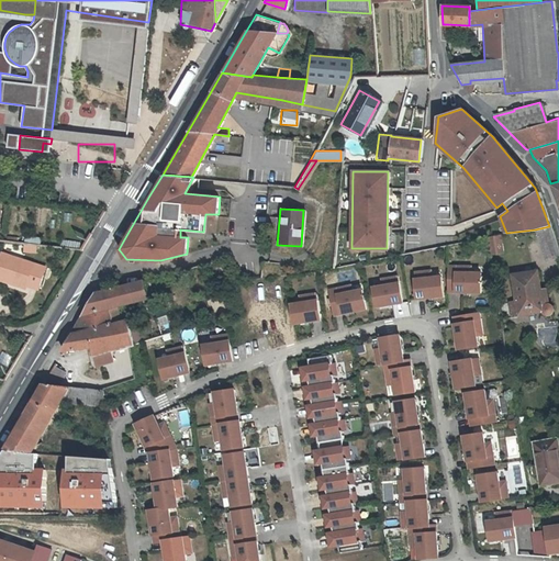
[(11,222),(21,223),(22,212),(12,211),(11,222)]
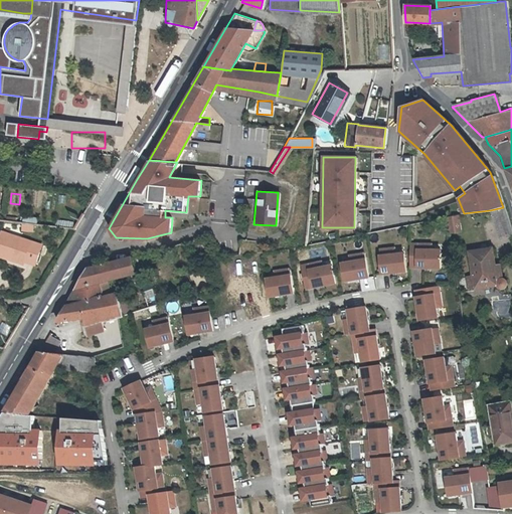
[(503,207),(490,210),(494,222),(498,237),(511,233),(503,207)]
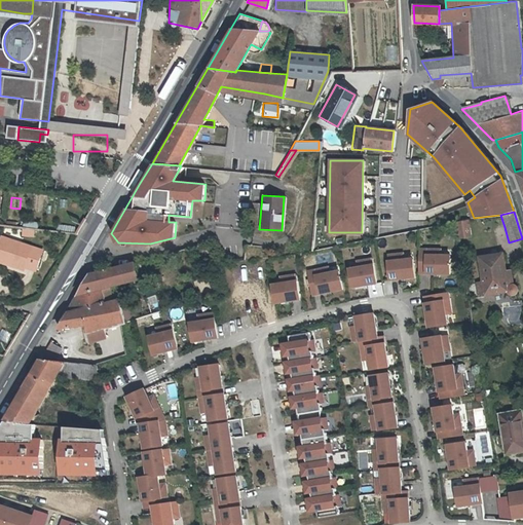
[(467,219),(463,219),(453,221),(455,236),(469,234),(467,219)]
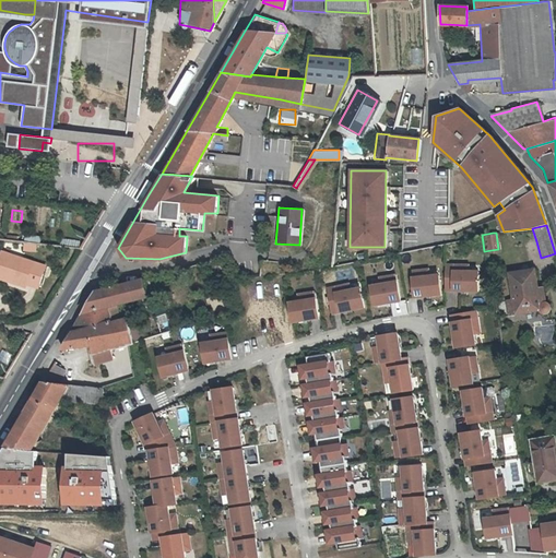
[(0,275),(23,284),(36,288),(44,268),(32,263),(0,252),(0,275)]
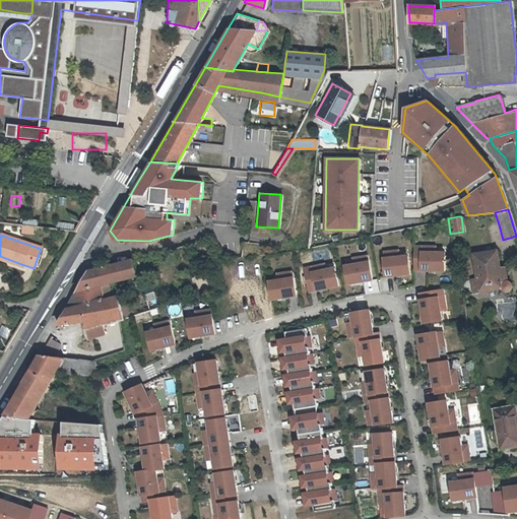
[(433,245),(412,245),(412,268),(442,269),(442,251),(433,251),(433,245)]
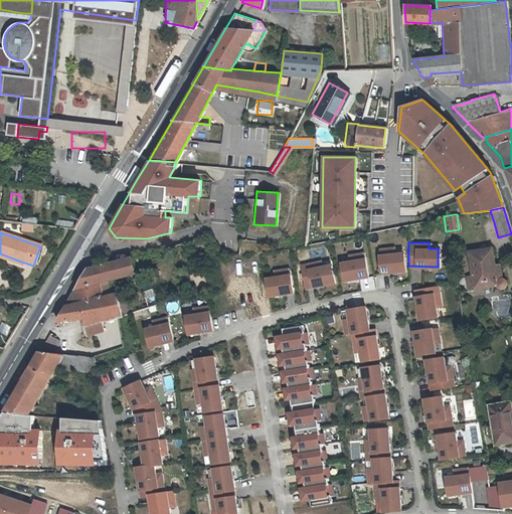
[(392,245),(377,247),(379,273),(403,270),(401,251),(392,252),(392,245)]
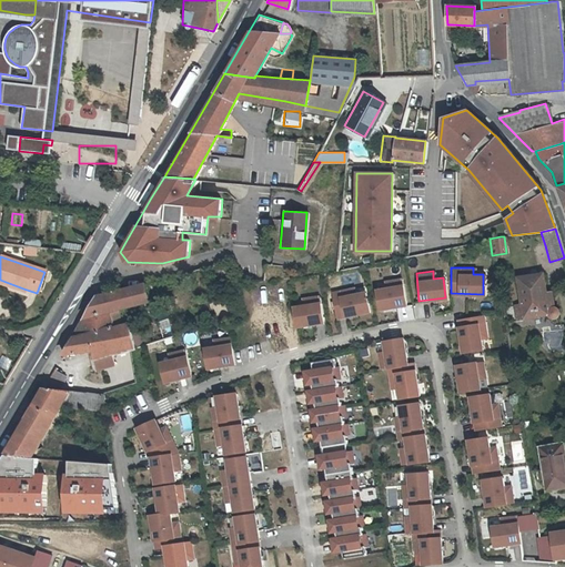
[(546,300),(541,273),(515,277),(520,304),(512,305),(515,320),(547,314),(547,315),(548,316),(551,319),(553,319),(555,317),(556,317),(558,313),(558,311),(557,309),(555,307),(553,306),(551,299),(546,300)]
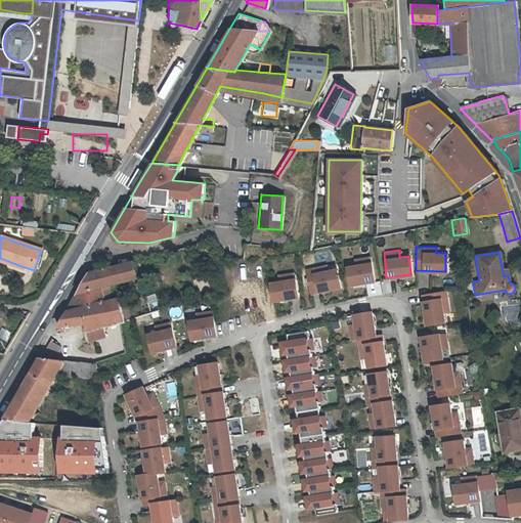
[(354,265),(345,267),(349,285),(373,280),(367,256),(353,258),(354,265)]
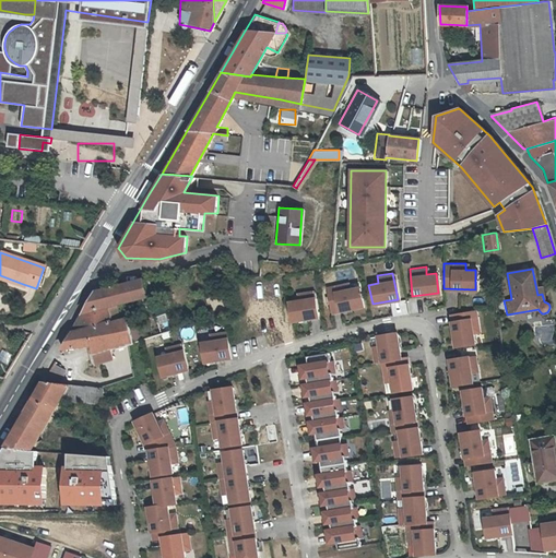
[(0,279),(23,287),(23,284),(0,275),(0,279)]
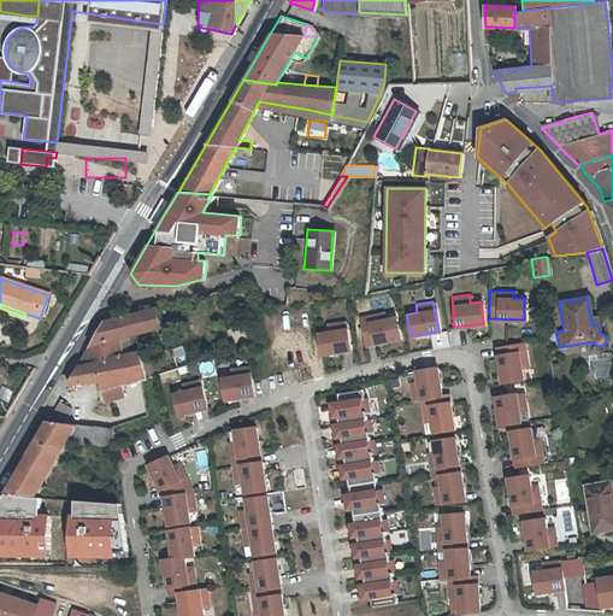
[(117,338),(160,327),(155,308),(101,322),(76,368),(122,356),(117,338)]
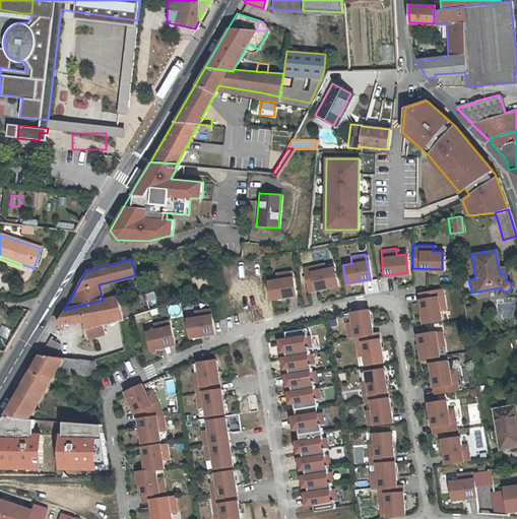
[(321,263),(302,267),(307,290),(336,284),(332,267),(323,269),(321,263)]
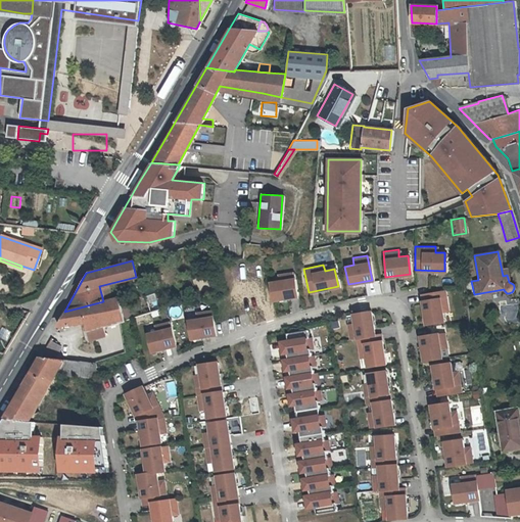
[(291,272),(276,274),(277,281),(269,282),(272,300),(295,296),(291,272)]
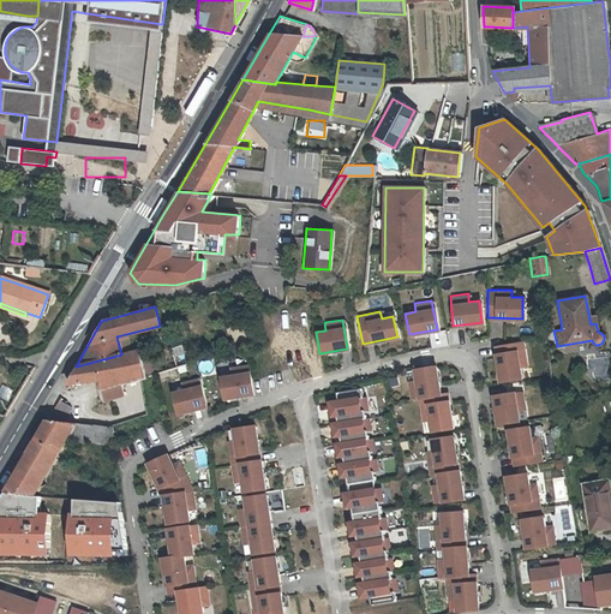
[(521,340),(492,345),(498,380),(520,376),(517,365),(525,364),(521,340)]
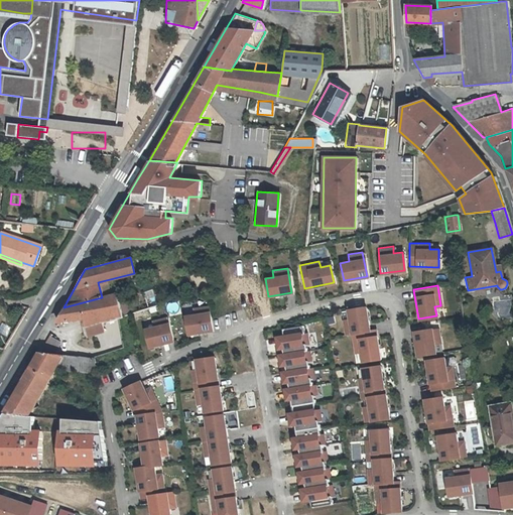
[(63,307),(55,323),(83,318),(84,328),(131,312),(125,290),(102,297),(63,307)]
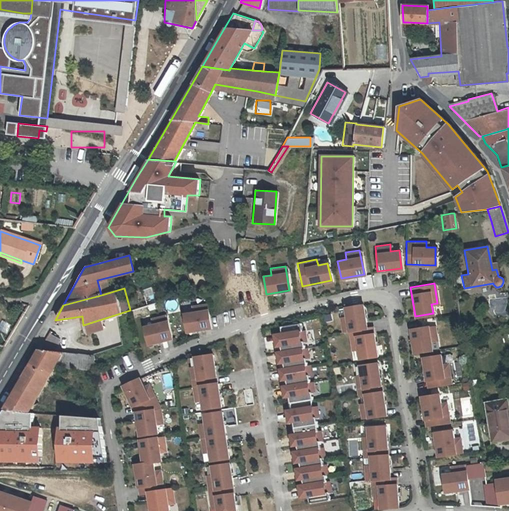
[(191,312),(183,314),(186,331),(209,328),(205,304),(190,306),(191,312)]
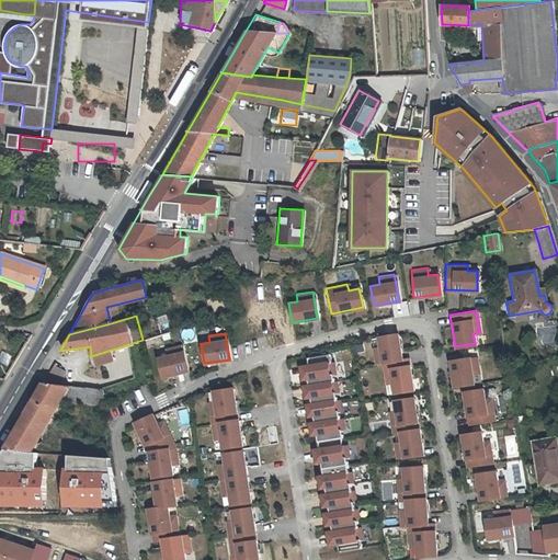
[(396,333),(377,336),(378,346),(372,347),(374,363),(380,362),(400,358),(396,333)]
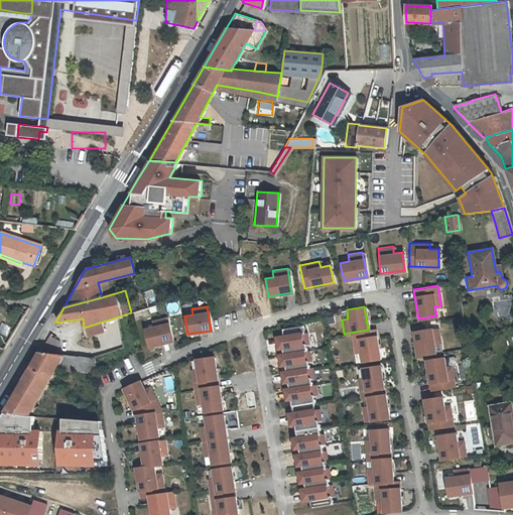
[(239,310),(229,312),(231,320),(241,317),(239,310)]
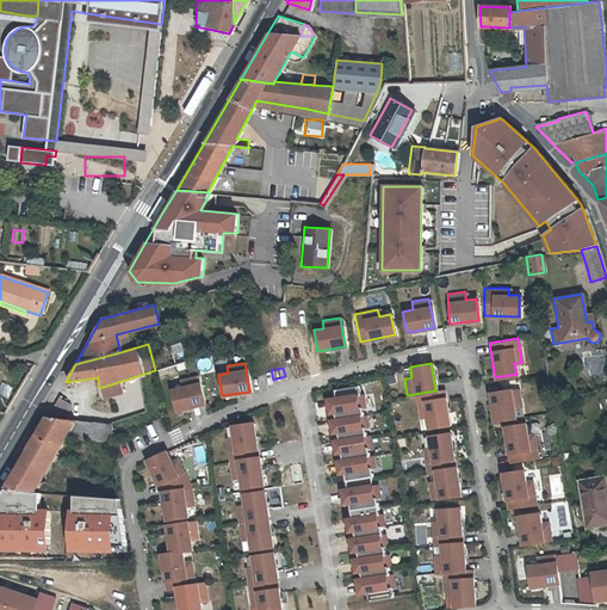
[(196,376),(179,380),(180,388),(171,390),(175,411),(203,405),(196,376)]
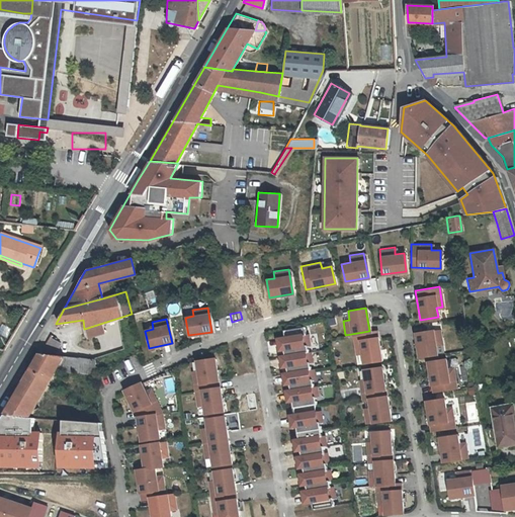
[(0,334),(5,336),(9,327),(0,324),(0,334)]
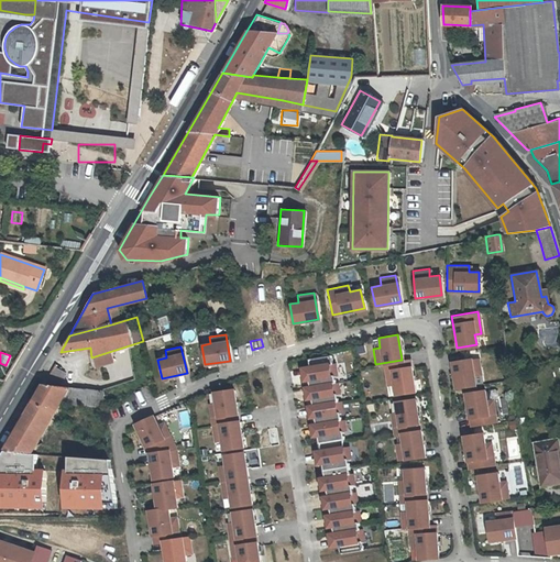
[(329,355),(308,359),(309,366),(302,367),(304,379),(308,378),(309,385),(333,382),(332,375),(335,374),(333,363),(331,363),(329,355)]
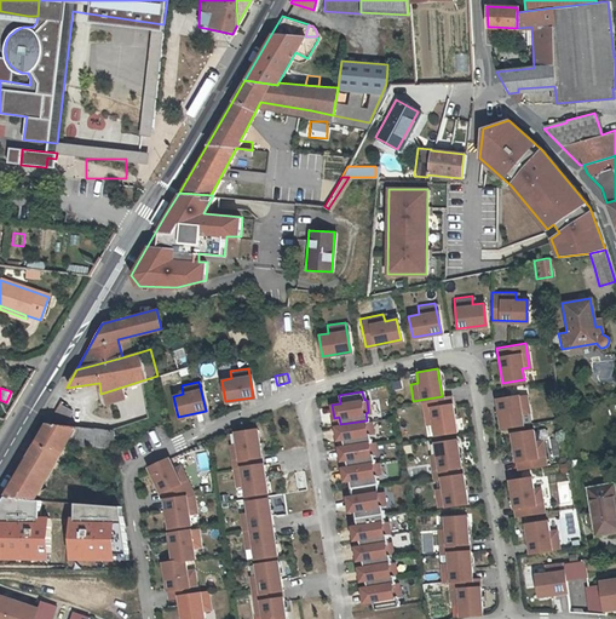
[(524,394),(495,397),(500,427),(522,423),(519,412),(528,411),(524,394)]
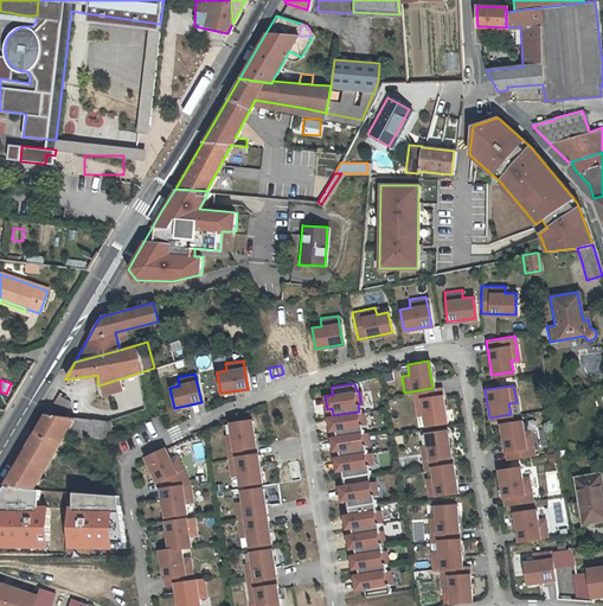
[(432,388),(411,391),(416,415),(422,414),(423,425),(444,421),(440,387),(432,388)]
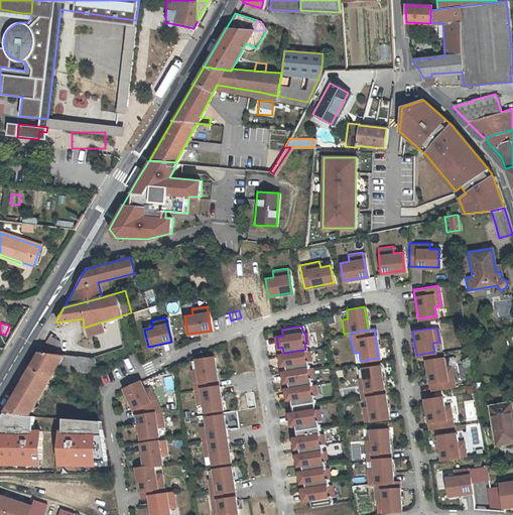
[(305,350),(283,353),(279,354),(281,365),(285,364),(286,370),(308,366),(307,360),(309,360),(307,349),(305,350)]
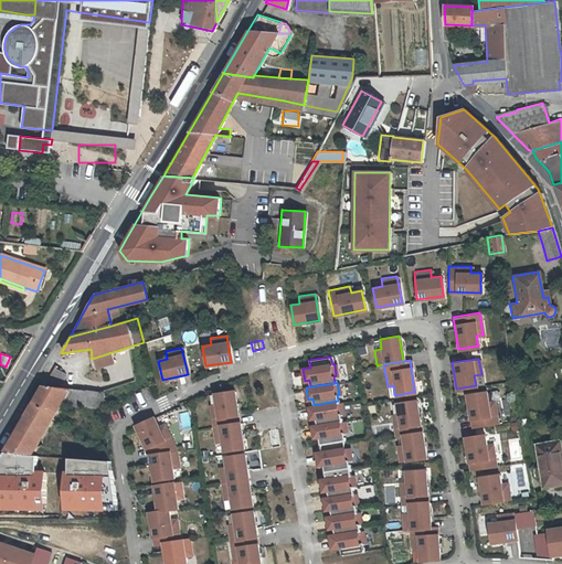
[(31,454),(34,448),(60,403),(82,406),(82,405),(99,406),(97,391),(42,385),(3,450),(31,454)]
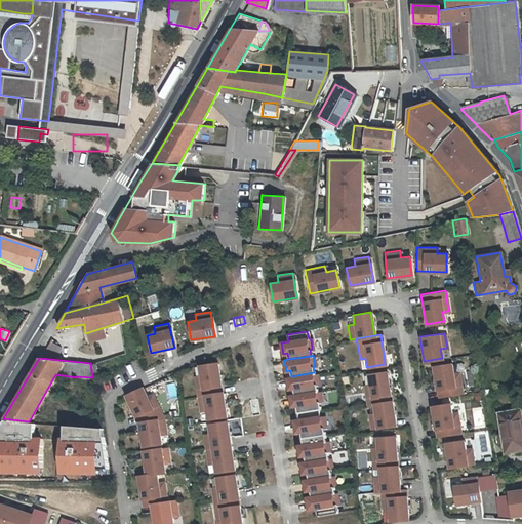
[(216,363),(198,366),(200,375),(193,376),(196,397),(222,393),(216,363)]
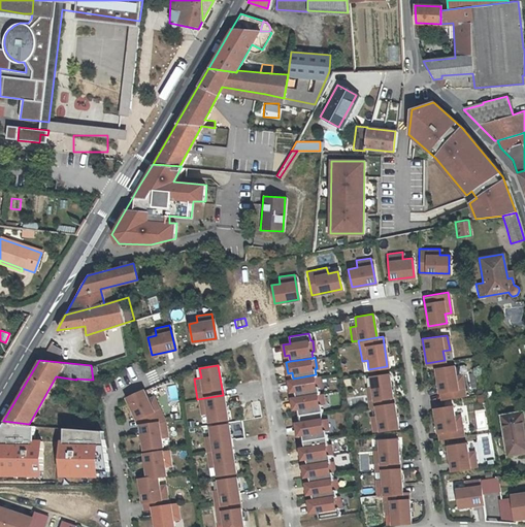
[(454,365),(435,368),(439,398),(464,394),(461,374),(455,374),(454,365)]
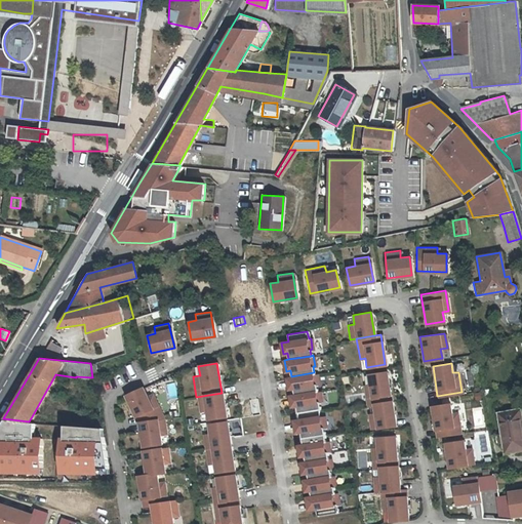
[(385,371),(367,374),(368,384),(363,385),(366,405),(372,404),(390,401),(385,371)]
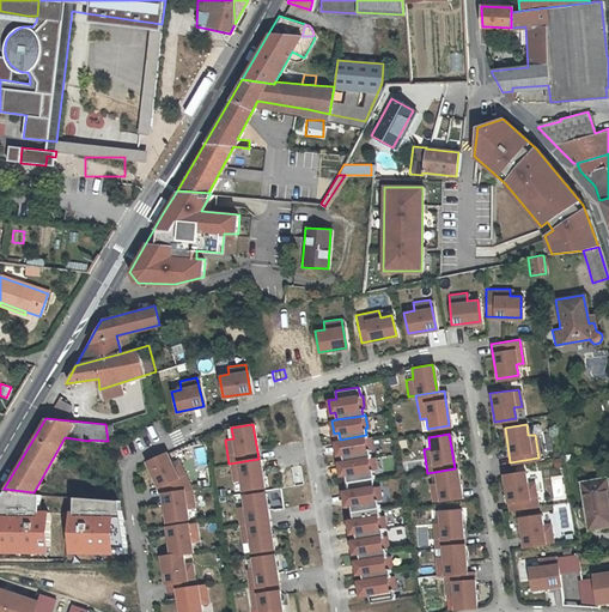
[(366,435),(340,440),(335,441),(336,454),(342,453),(343,460),(370,455),(369,448),(371,448),(369,435),(366,435)]
